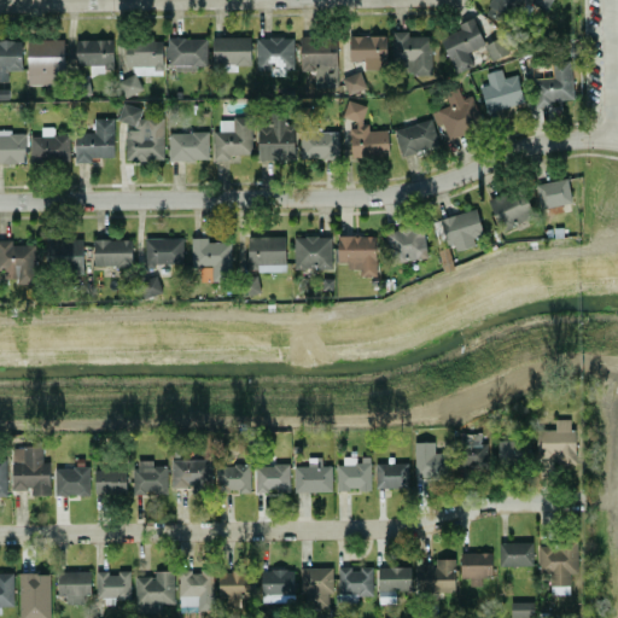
[(454,73),(473,65),(467,52),(484,45),(473,18),(437,33),(454,73)]
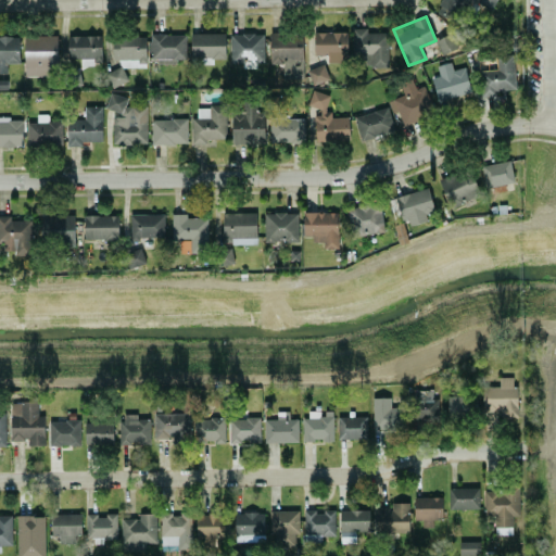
[(352,54),(363,55),(363,67),(388,68),(389,33),(366,33),(366,28),(353,28),(352,54)]
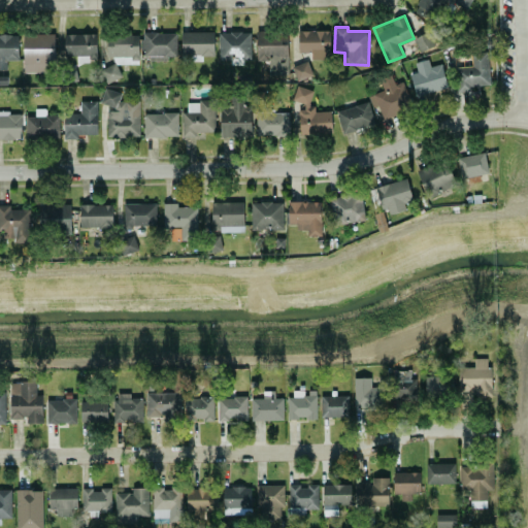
[(298,53),(311,53),(311,59),(330,59),(329,30),(298,31),(298,53)]
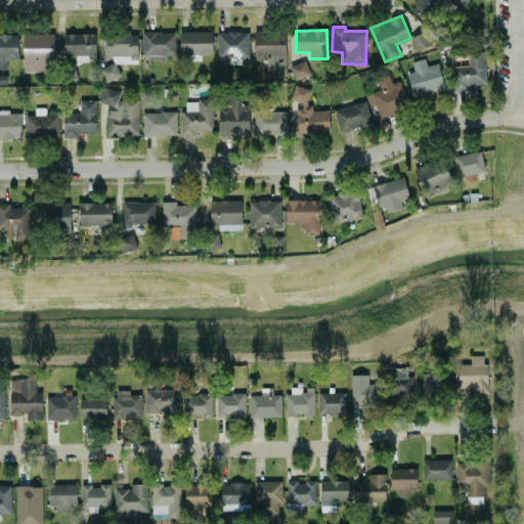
[(212,31),(179,32),(179,60),(201,60),(201,55),(212,55),(212,31)]
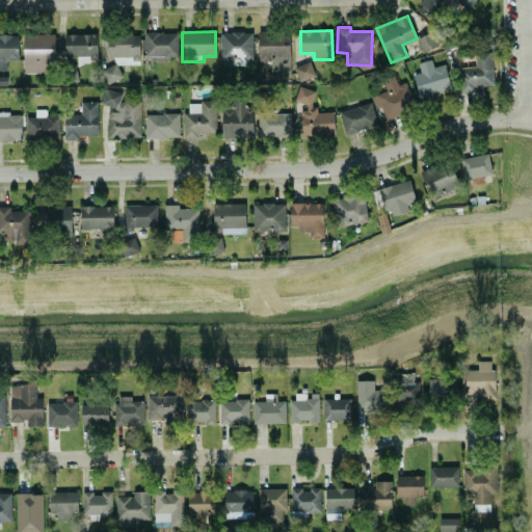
[(178,56),(178,32),(142,33),(143,59),(168,59),(168,57),(178,56)]
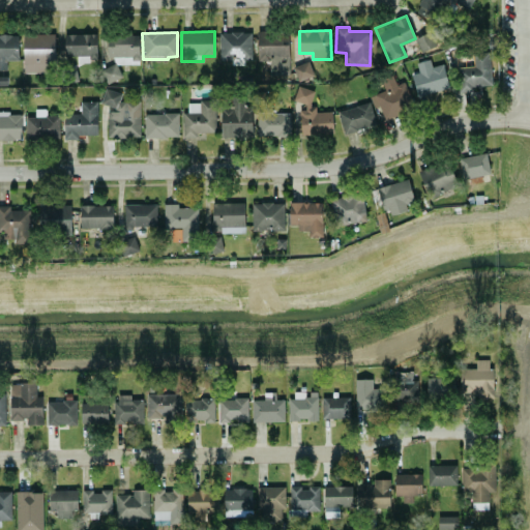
[(252,62),(251,32),(218,32),(219,60),(231,60),(231,63),(252,62)]
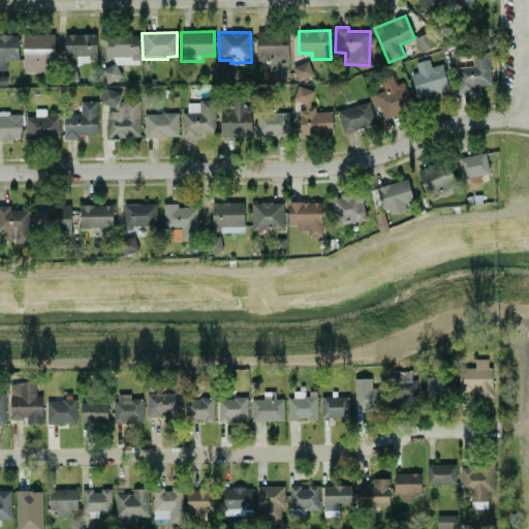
[(256,33),(257,60),(269,60),(269,73),(288,72),(287,32),(256,33)]
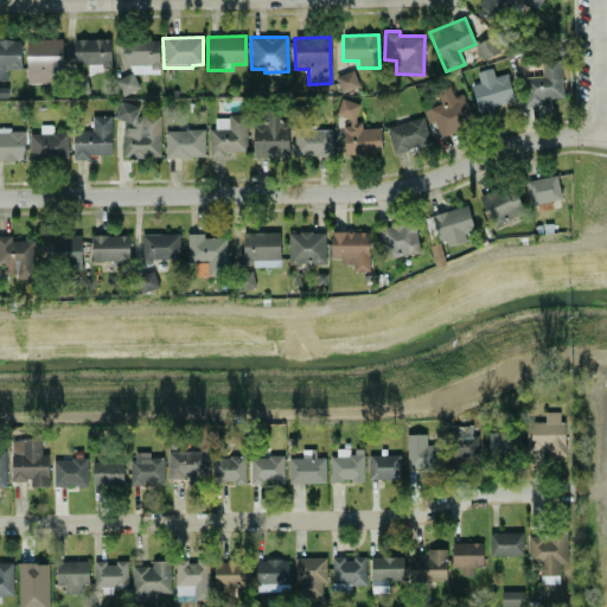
[(481,61),(500,52),(493,37),(474,44),(481,61)]
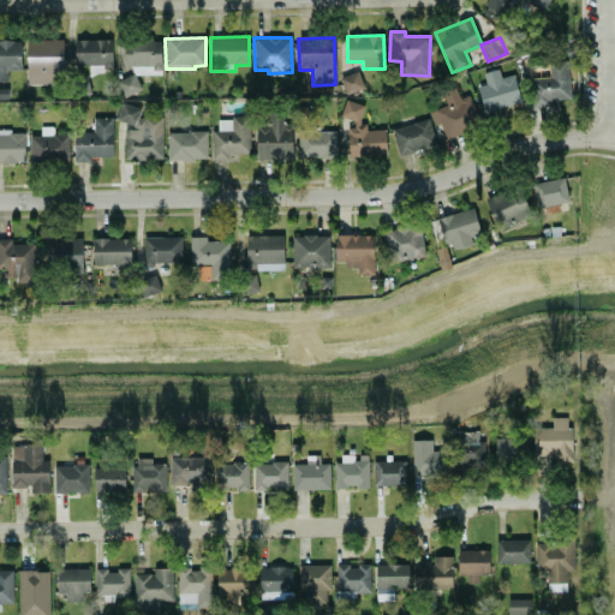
[(112,39),(75,40),(76,65),(89,65),(89,72),(113,71),(112,39)]
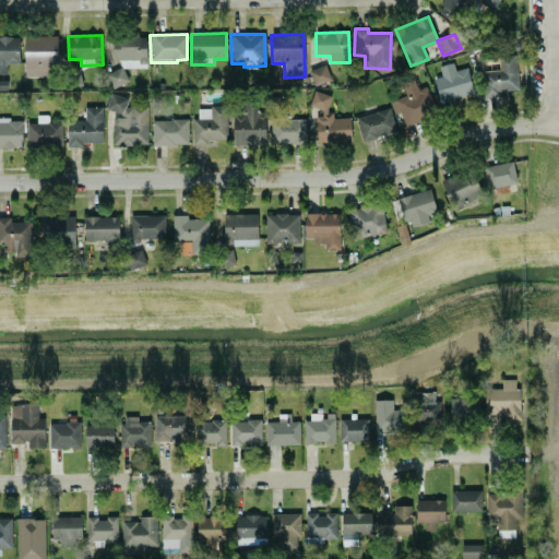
[(0,72),(7,73),(7,63),(19,63),(20,38),(0,36),(0,72)]
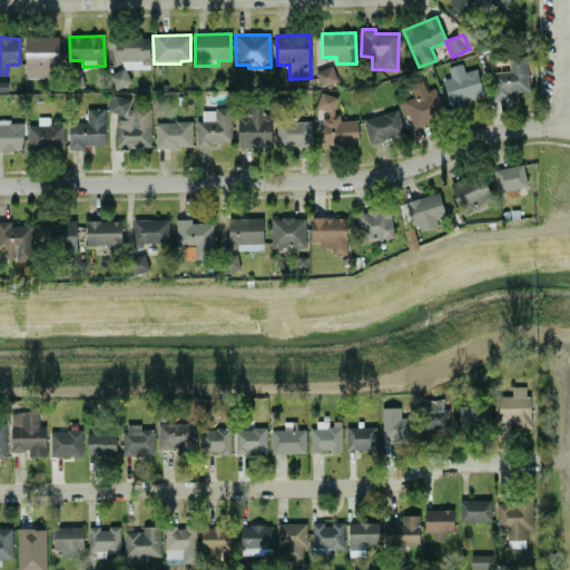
[(25,37),(25,72),(58,74),(58,37),(25,37)]
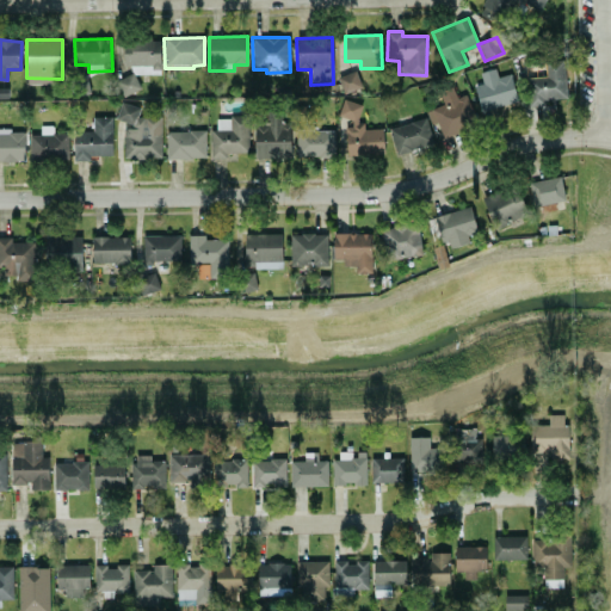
[(125,74),(161,73),(160,41),(125,42),(125,74)]
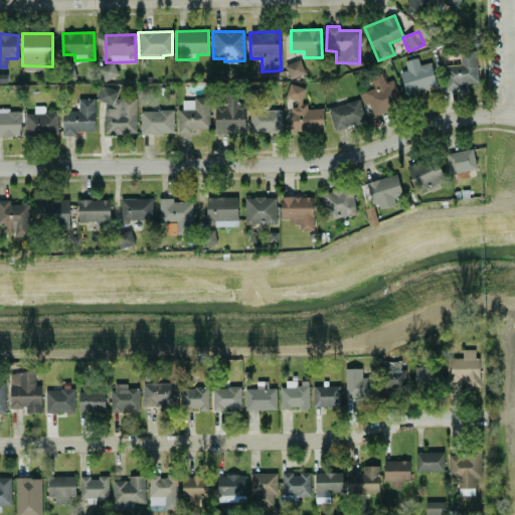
[(445,90),(460,90),(460,83),(478,83),(476,50),(459,51),(460,63),(444,64),(445,90)]
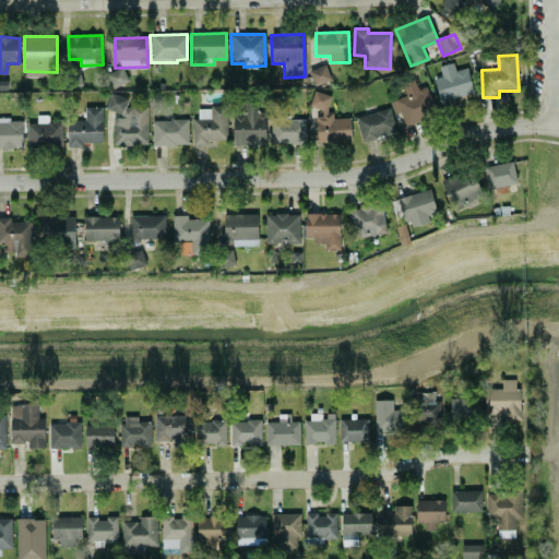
[(440,103),(474,93),(466,67),(455,70),(453,62),(438,67),(440,74),(432,76),(440,103)]
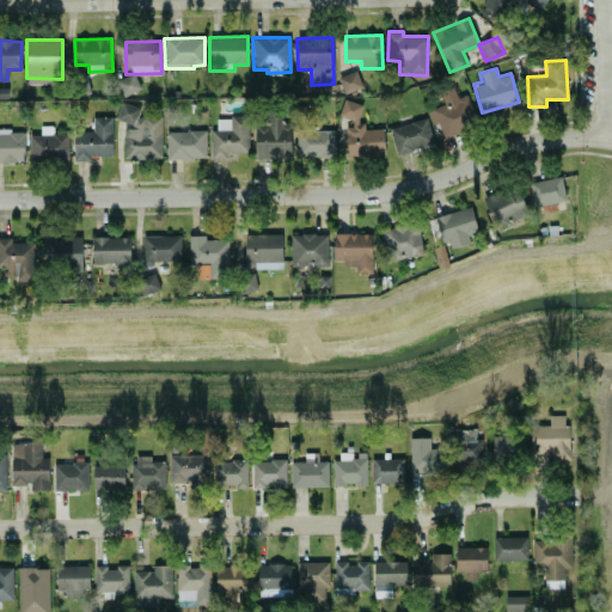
[(344,93),(362,87),(356,71),(338,77),(344,93)]
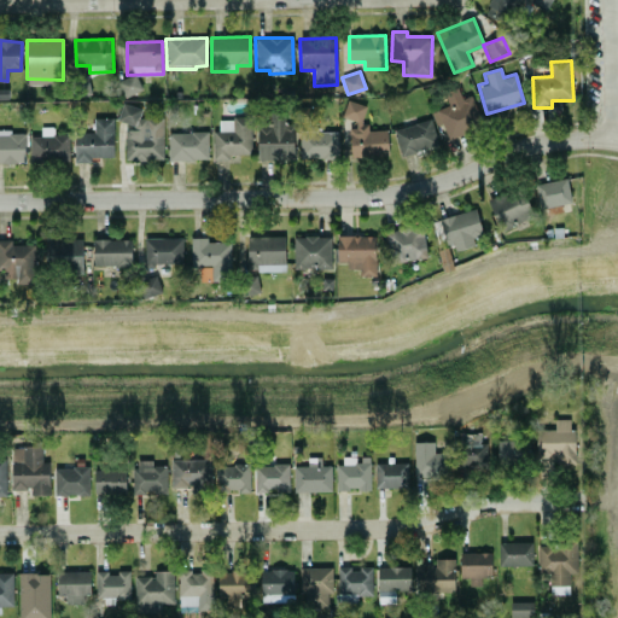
[(143,89),(135,74),(118,81),(126,97),(143,89)]
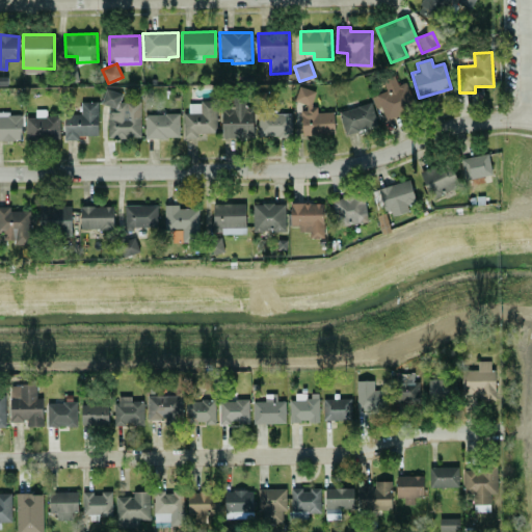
[(373,96),(383,120),(415,106),(404,82),(398,85),(394,76),(382,81),(386,90),(373,96)]
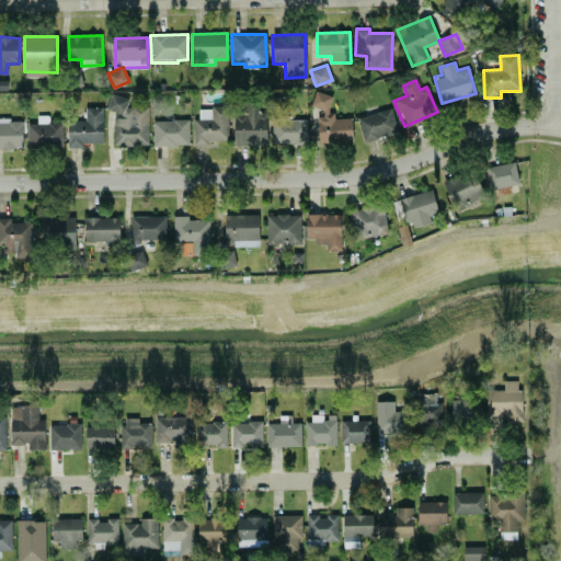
[(318,142),(353,141),(352,118),(351,118),(328,113),(332,95),(315,91),(310,106),(322,110),(318,128),(318,142)]
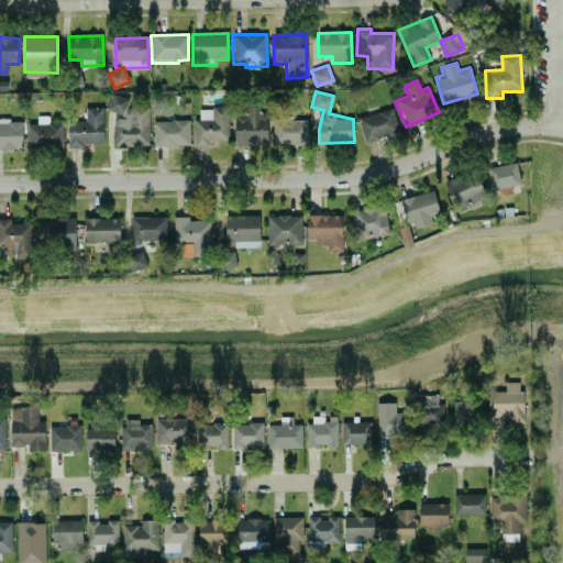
[(148,146),(148,107),(128,107),(128,96),(108,96),(109,114),(113,114),(114,146),(148,146)]
